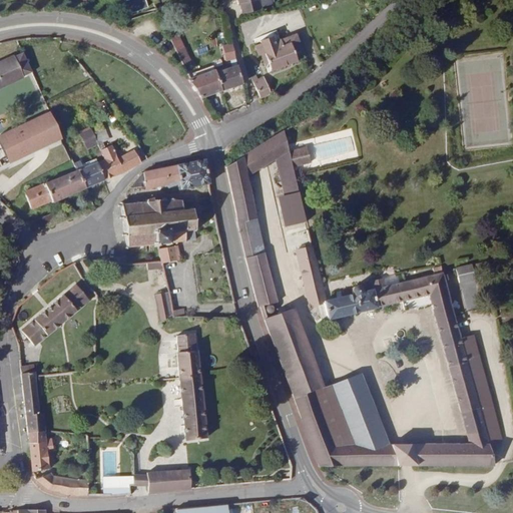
[(146,8),(143,0),(124,0),(130,14),(146,8)]
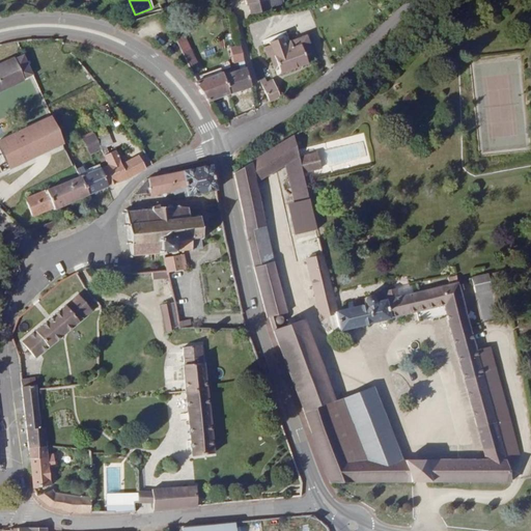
[(270,10),(267,0),(266,0),(249,4),(251,15),(270,10)]
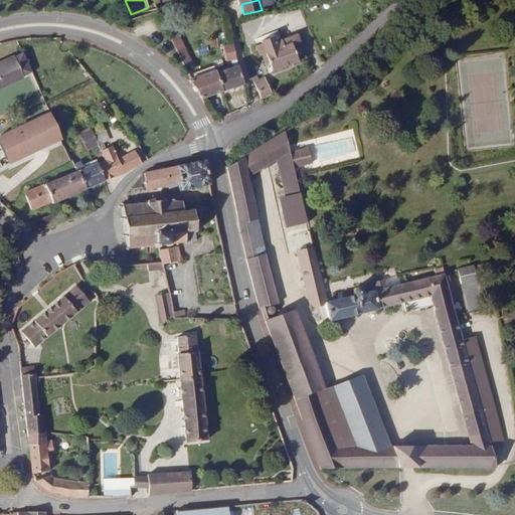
[(274,37),(261,42),(262,44),(255,46),(260,55),(262,54),(267,68),(270,66),(272,71),(298,61),(298,60),(306,57),(297,34),(281,40),(277,31),(272,33),(274,37)]
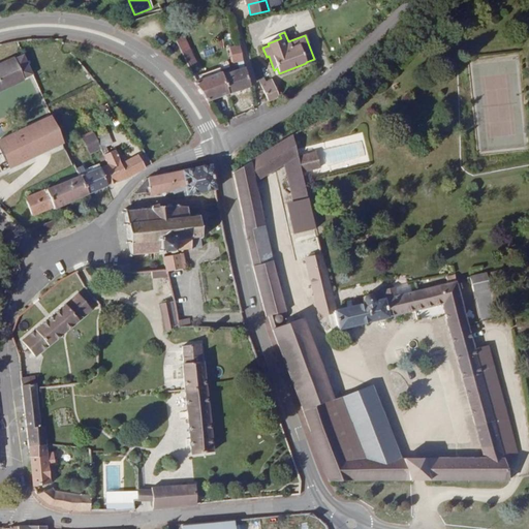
[(176,40),(189,69),(197,65),(184,36),(176,40)]
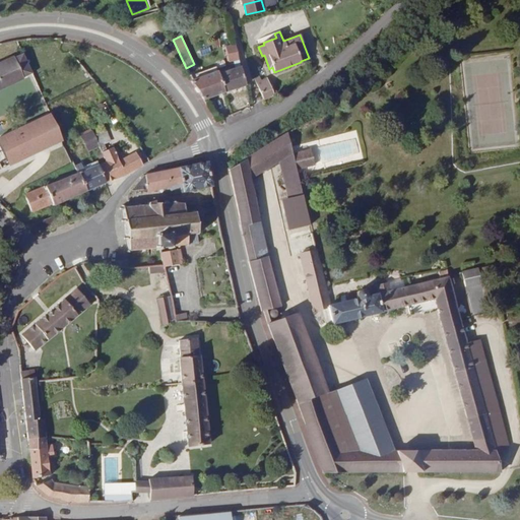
[(240,67),(235,45),(225,47),(229,62),(234,61),(236,69),(219,75),(224,92),(246,85),(240,67)]
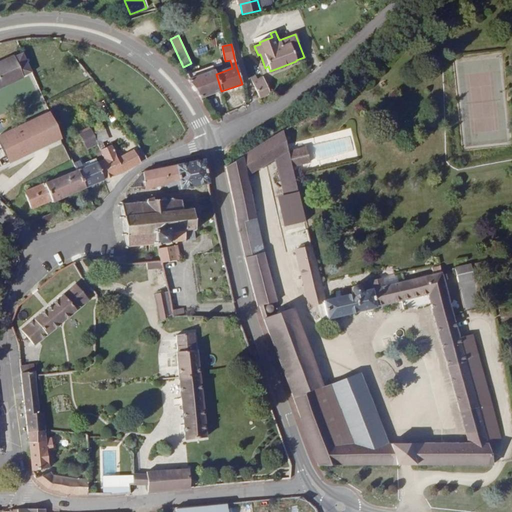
[(3,61),(15,81),(32,73),(23,53),(3,61)]
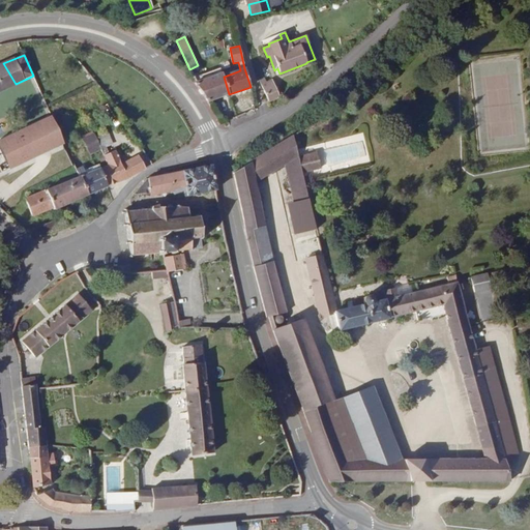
[(0,91),(16,84),(3,63),(0,64),(0,91)]
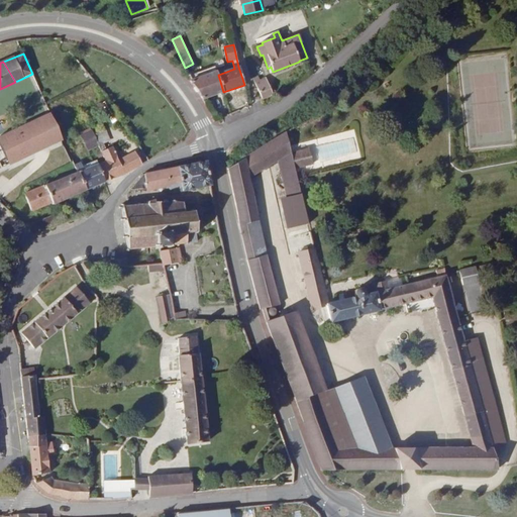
[(218,75),(217,72),(189,81),(202,99),(223,92),(218,75)]
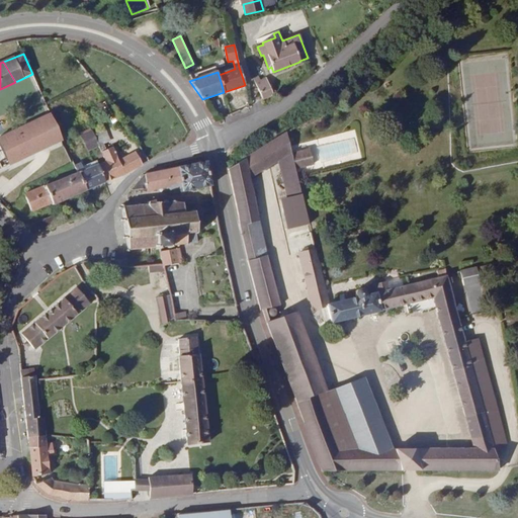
[(259,77),(254,79),(263,99),(272,94),(271,92),(274,91),(272,84),(269,86),(266,78),(260,80),(259,77)]
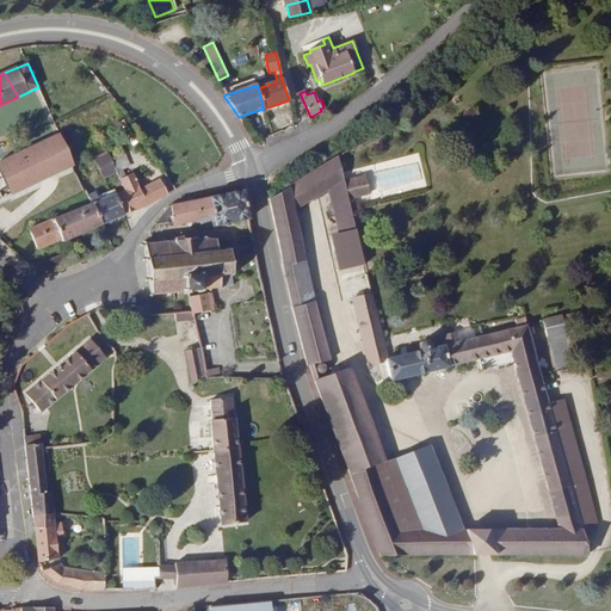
[(142,142),(127,118),(119,123),(134,148),(142,142)]
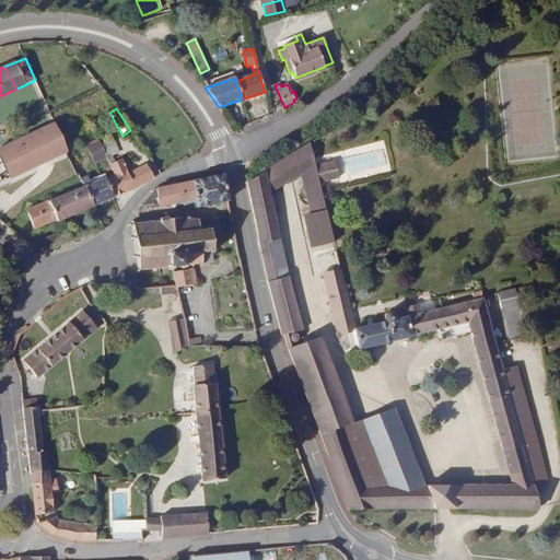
[(67,151),(55,124),(0,149),(0,158),(7,173),(9,177),(9,178),(67,151)]
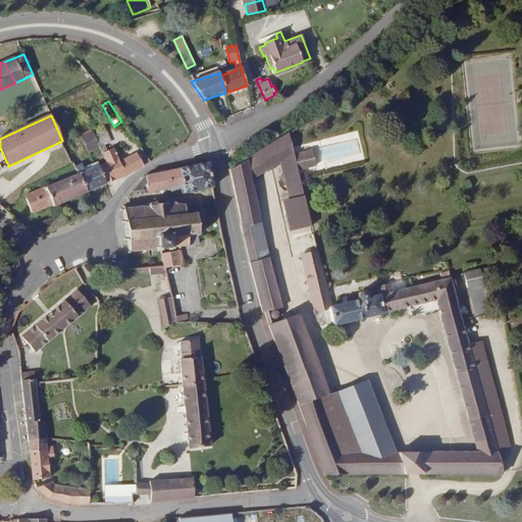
[(100,147),(95,137),(92,129),(81,136),(89,152),(100,147)]
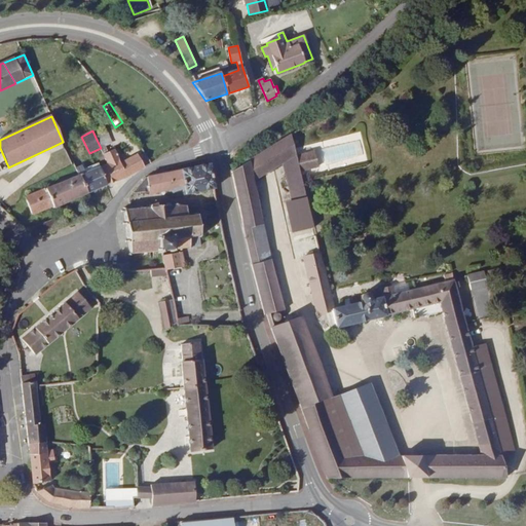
[(101,148),(104,147),(111,143),(107,133),(96,138),(101,148)]
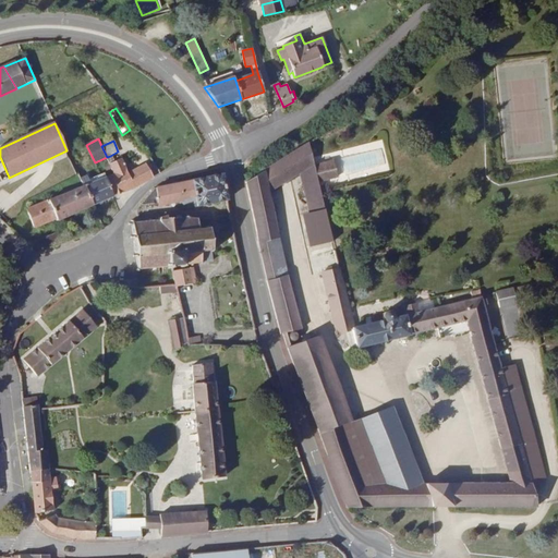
[(307,143),(264,171),(268,192),(300,172),(313,164),(307,143)]
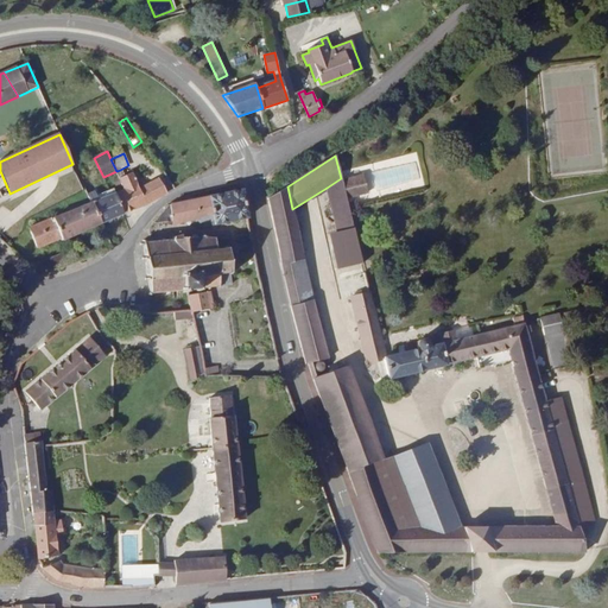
[(120,170),(116,171),(120,178),(121,183),(125,189),(135,209),(146,206),(166,194),(158,178),(139,189),(138,184),(132,172),(124,177),(120,170)]
